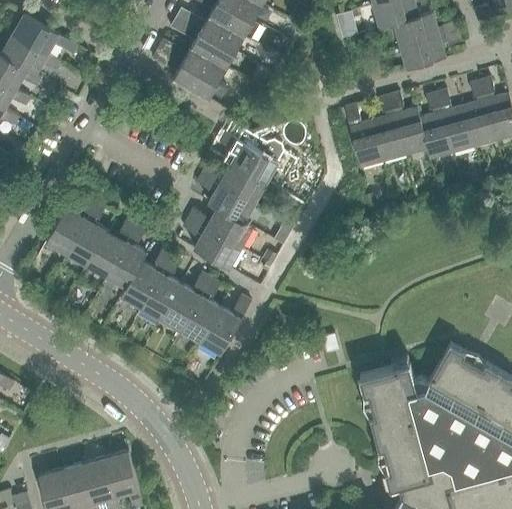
[(253,0),(218,0),(218,1),(254,21),(262,5),(253,0)]
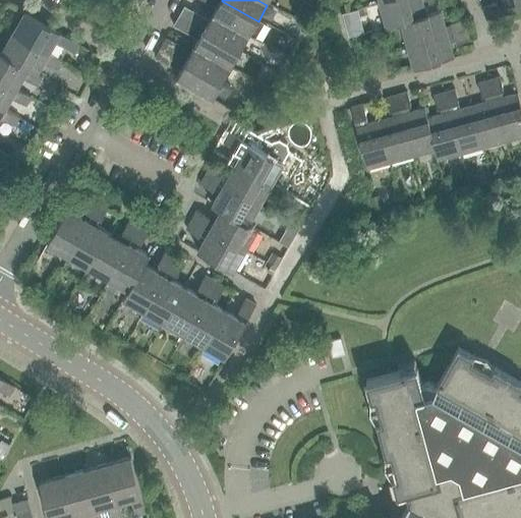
[(420,0),(404,0),(381,7),(387,31),(401,26),(401,25),(426,18),(425,18),(420,0)]
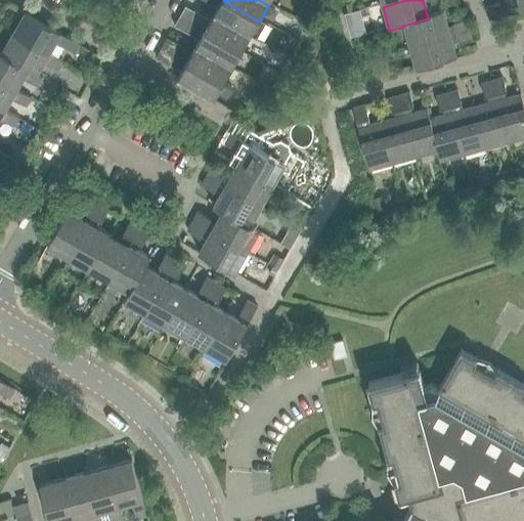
[(523,0),(504,0),(509,16),(523,12),(523,0)]
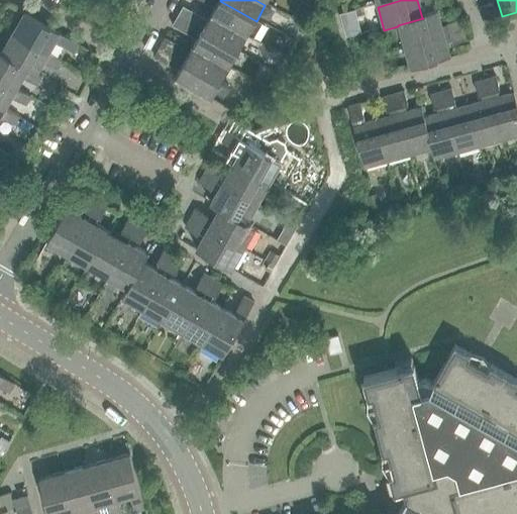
[(263,25),(256,21),(220,1),(211,16),(246,37),(247,36),(253,40),(263,25)]
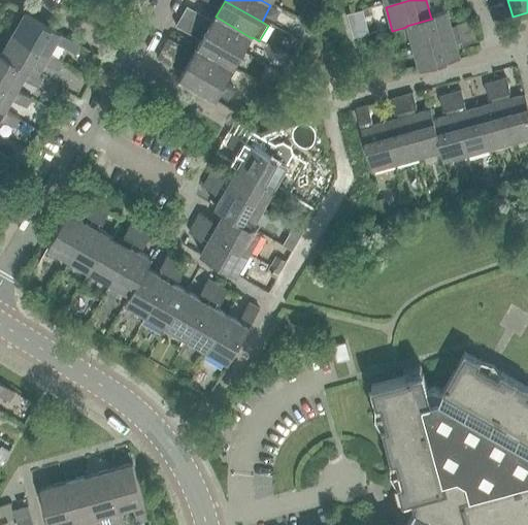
[(503,6),(490,10),(493,23),(506,19),(503,6)]
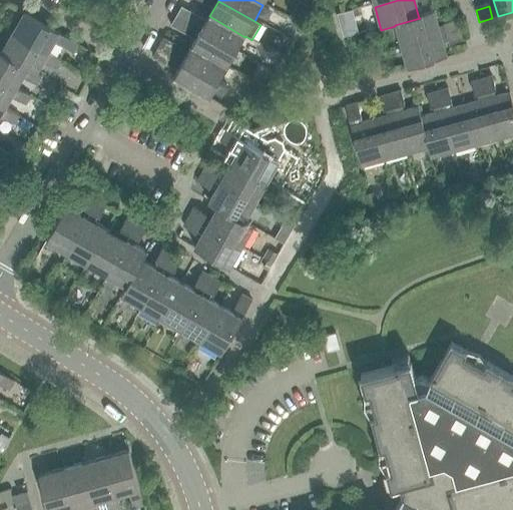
[(194,16),(181,9),(176,18),(189,26),(194,16)]
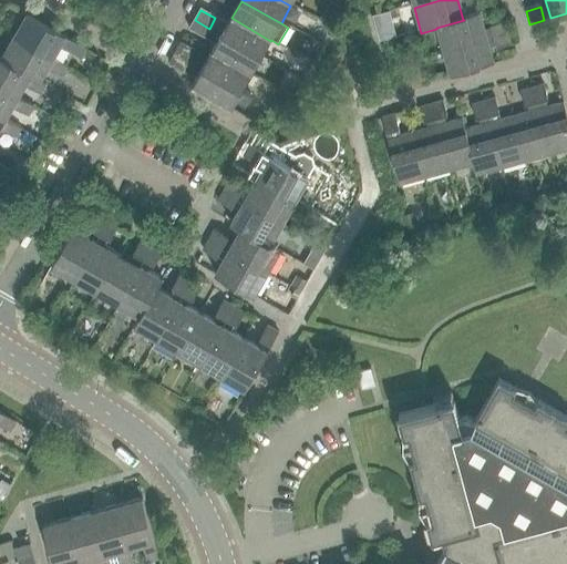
[(65,38),(27,16),(13,39),(52,61),(60,48),(75,58),(81,48),(65,39),(65,38)]
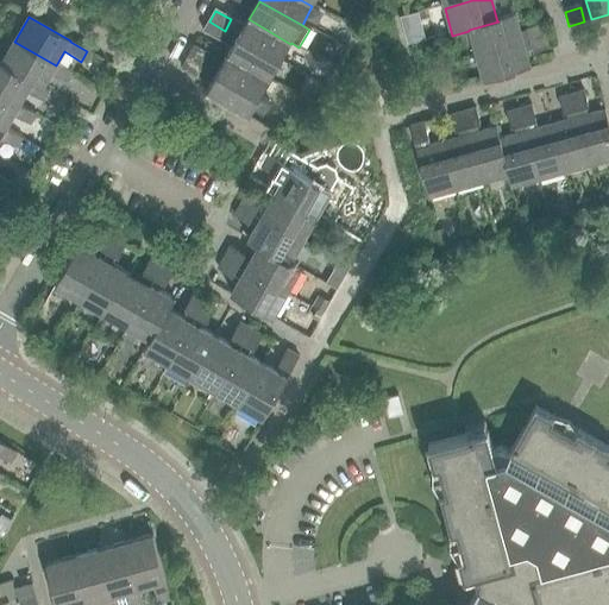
[(498,21),(469,30),(469,31),(476,56),(522,44),(515,17),(497,21),(498,21)]
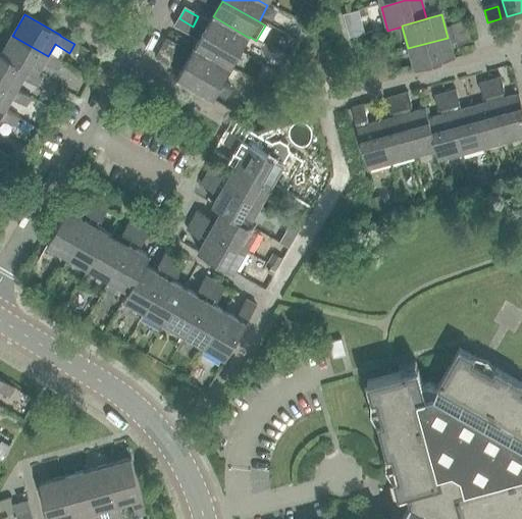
[(213,16),(204,33),(241,53),(249,38),(213,16)]
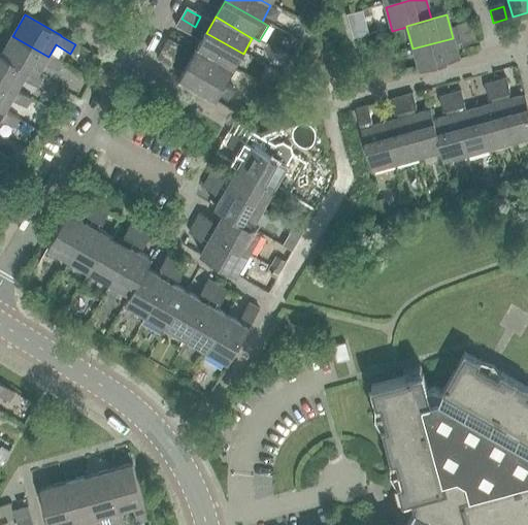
[(195,27),(182,19),(175,29),(189,36),(195,27)]
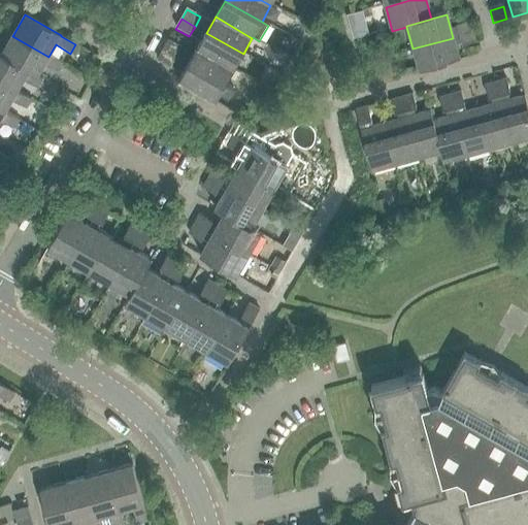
[(459,36),(472,33),(469,22),(456,25),(459,36)]
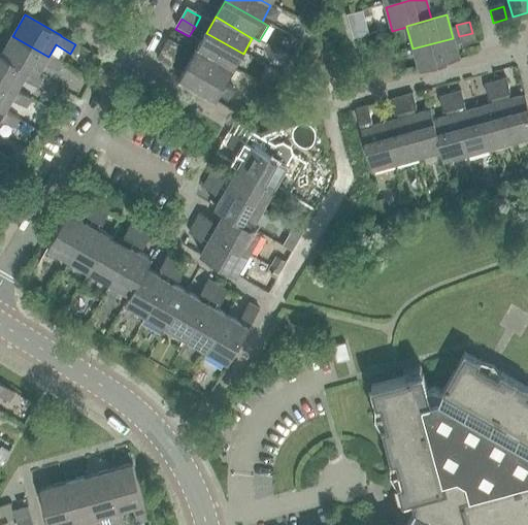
[(206,33),(197,50),(234,70),(243,54),(206,33)]
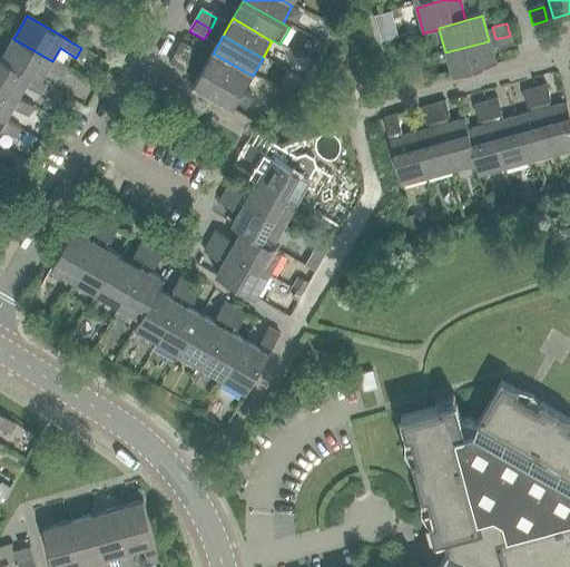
[(499,51),(513,47),(510,36),(495,39),(499,51)]
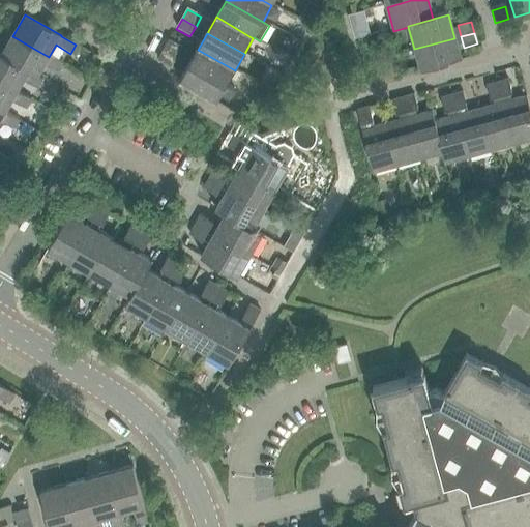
[(64,65),(49,57),(12,36),(1,56),(37,78),(37,77),(43,65),(59,74),(64,65)]
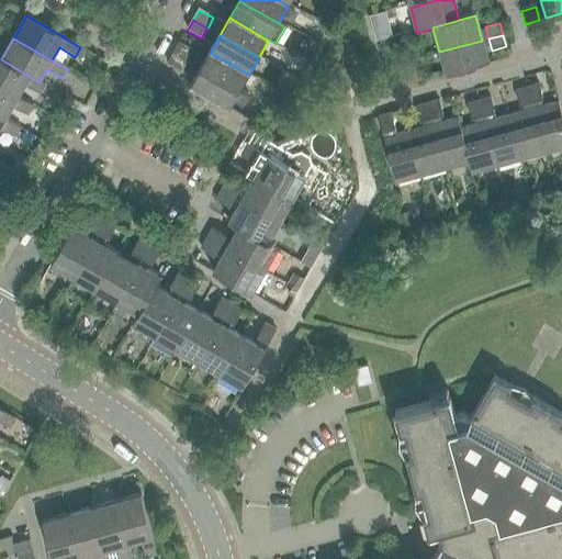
[(482,41),(439,52),(446,76),(446,77),(489,66),(489,65),(482,41)]
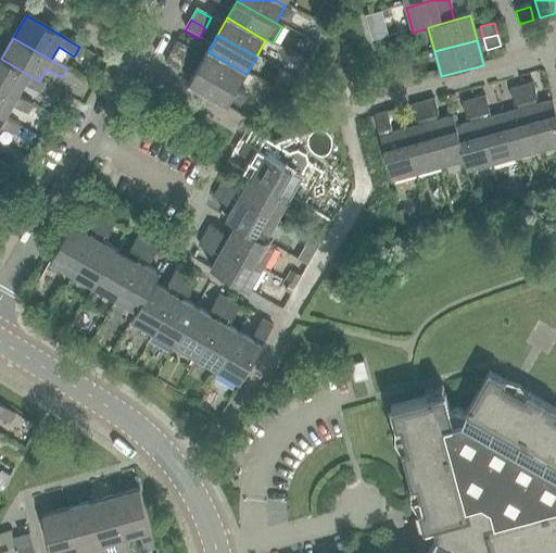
[(191,51),(177,44),(172,53),(186,62),(191,51)]
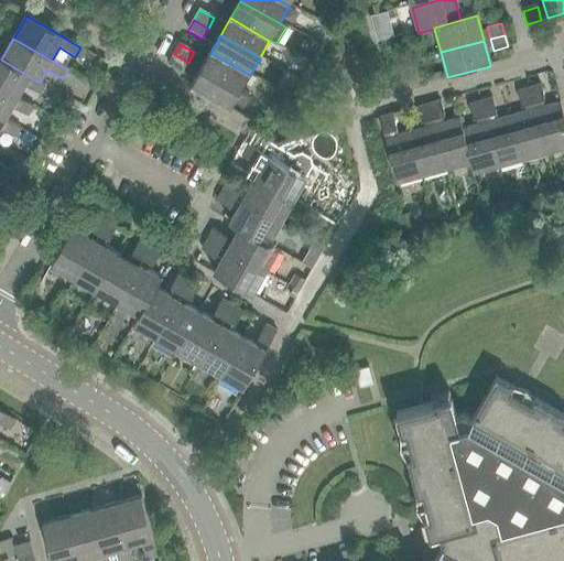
[(210,53),(201,69),(240,92),(250,75),(210,53)]
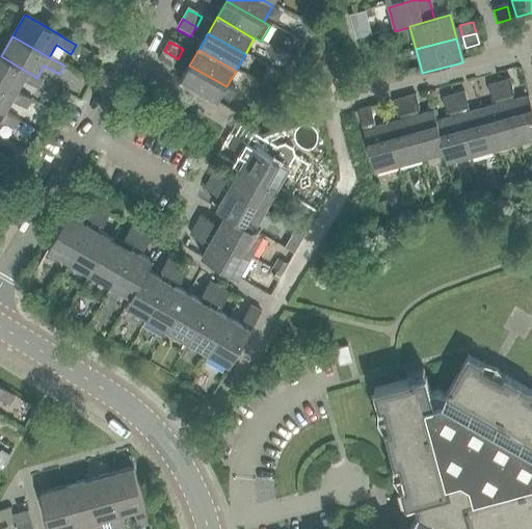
[(178,59),(164,51),(158,61),(171,69),(178,59)]
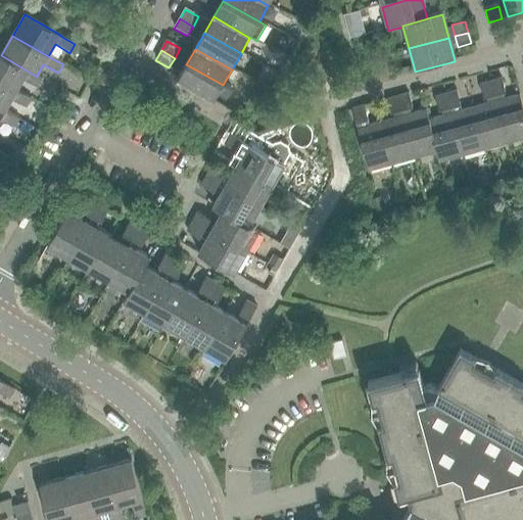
[(0,54),(0,82),(16,92),(22,81),(37,89),(42,80),(37,77),(1,55),(0,54)]
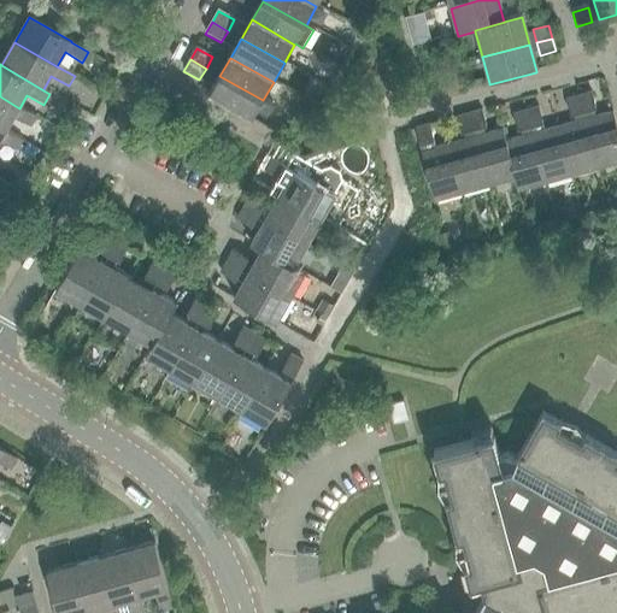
[(219,76),(209,96),(251,121),(257,110),(266,116),(274,105),(263,100),(219,76)]
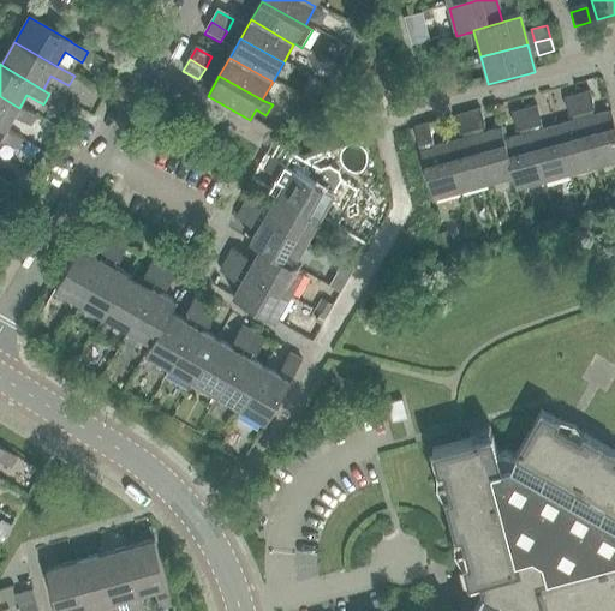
[(589,94),(577,97),(581,114),(593,111),(589,94)]
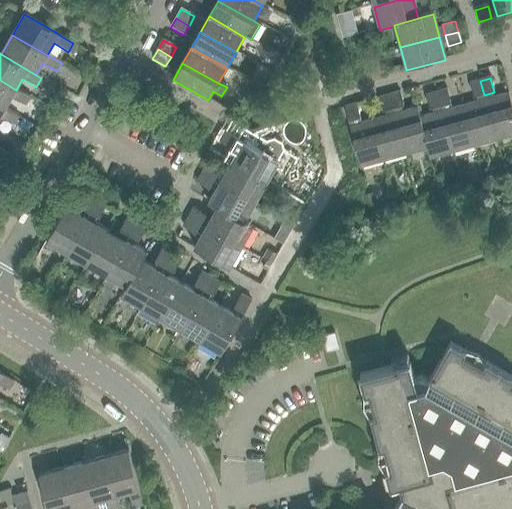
[(30,98),(16,90),(0,80),(0,106),(4,109),(11,98),(25,106),(30,98)]
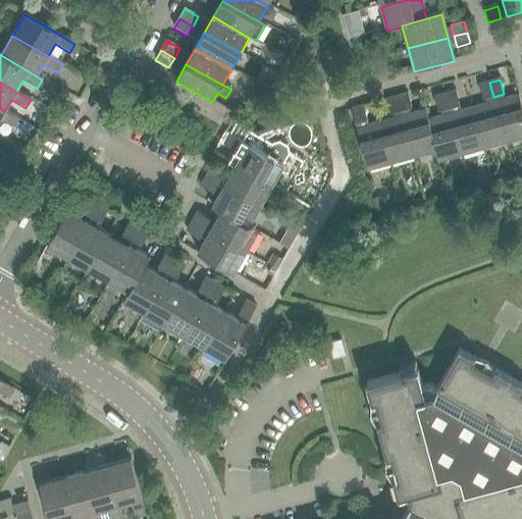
[(482,100),(493,97),(489,83),(478,86),(482,100)]
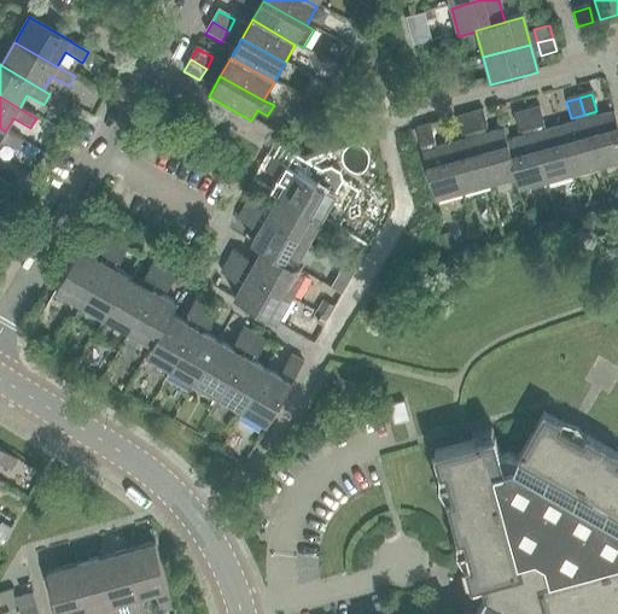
[(538,110),(526,112),(531,129),(543,126),(538,110)]
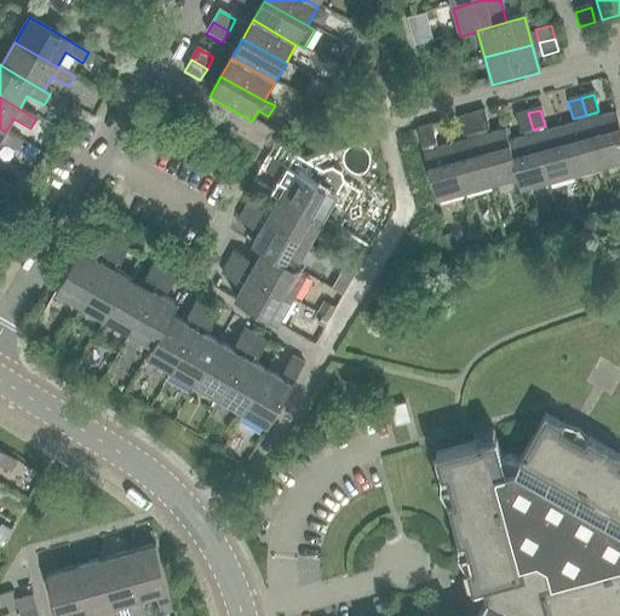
[(488,128),(484,113),(471,116),(476,132),(488,128)]
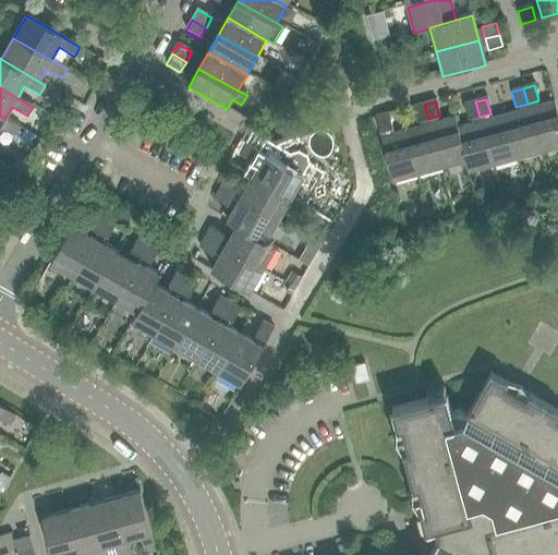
[(468,120),(480,117),(475,101),(463,105),(468,120)]
